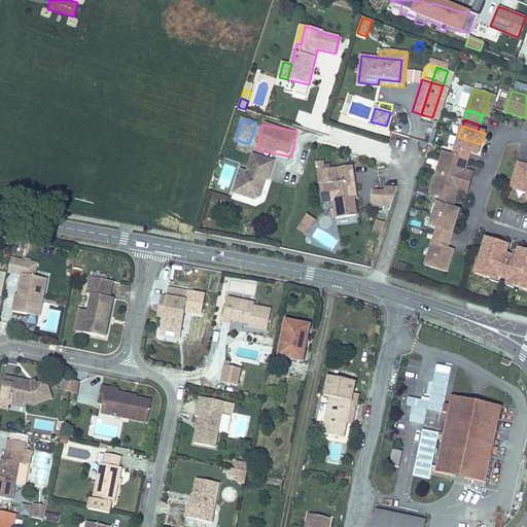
[(478,155),(481,144),(458,137),(455,148),(470,152),(478,155)]
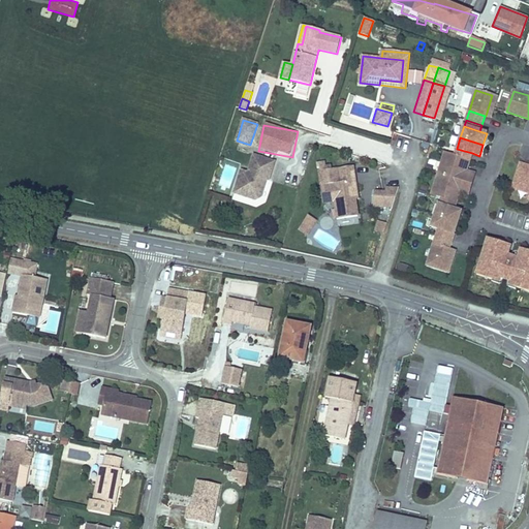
[(470,160),(472,153),(457,149),(455,156),(470,160)]
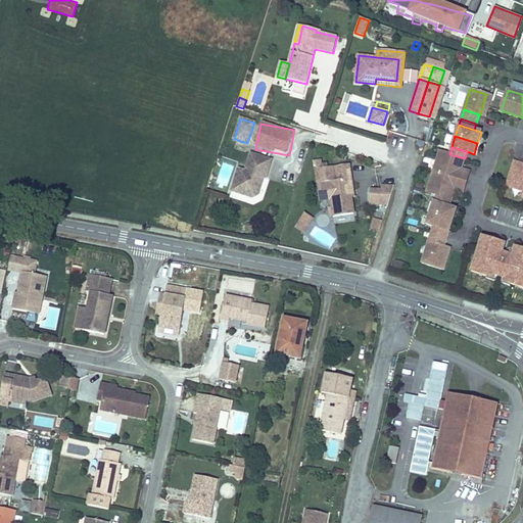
[(433,172),(458,179),(465,158),(449,154),(439,151),(433,172)]
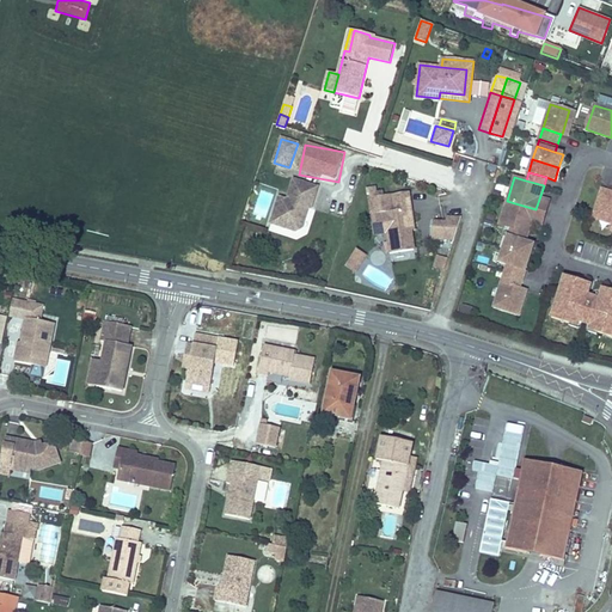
[(308,208),(311,209),(317,188),(294,181),(288,201),(280,199),(275,213),(281,215),(277,226),(297,232),(301,228),(306,218),(303,212),(305,207),(308,208)]
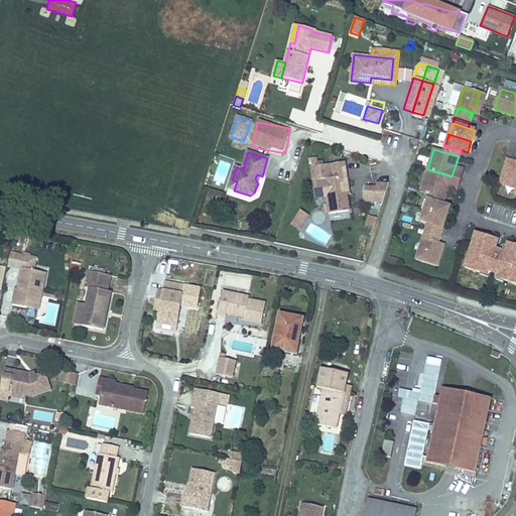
[(515,194),(515,161),(507,159),(500,183),(515,188),(515,194)]
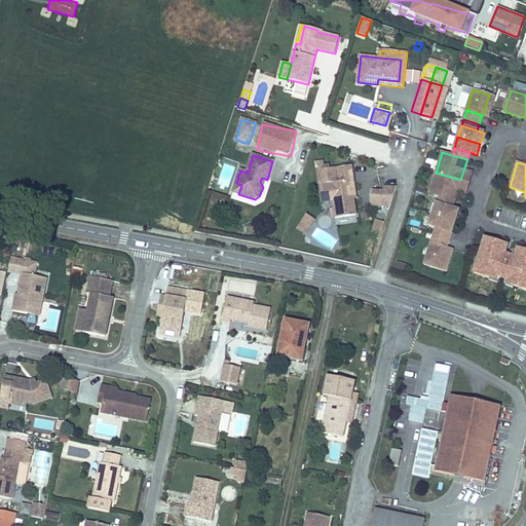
[(357,215),(353,198),(352,193),(355,192),(351,165),(338,167),(340,182),(330,183),(334,211),(335,219),(357,215)]
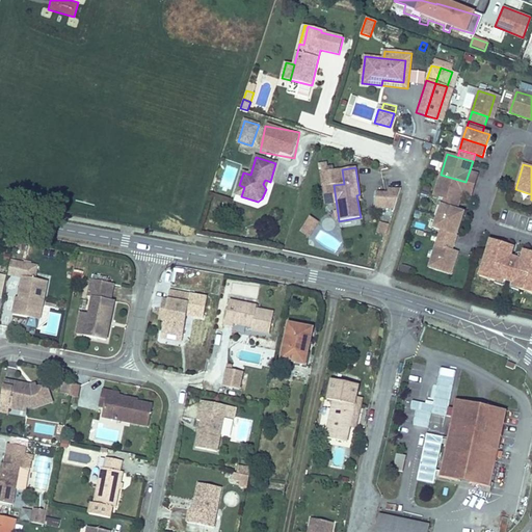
[(344,184),(342,169),(321,173),(323,187),(334,185),(344,184)]
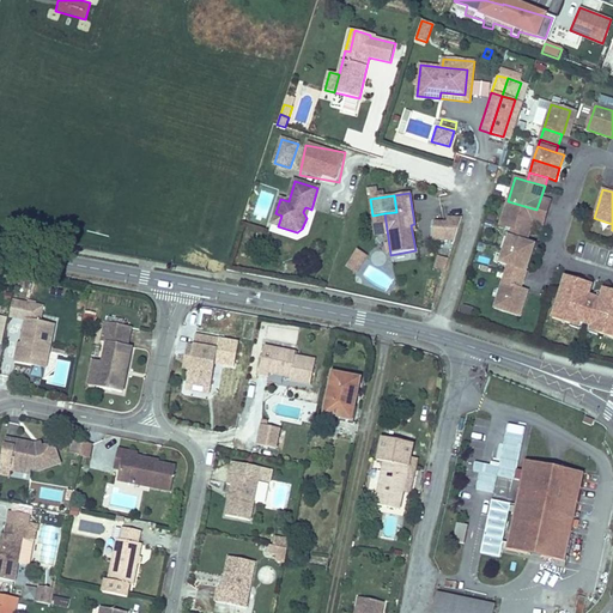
[(536,210),(508,201),(501,225),(511,229),(529,234),(536,210)]
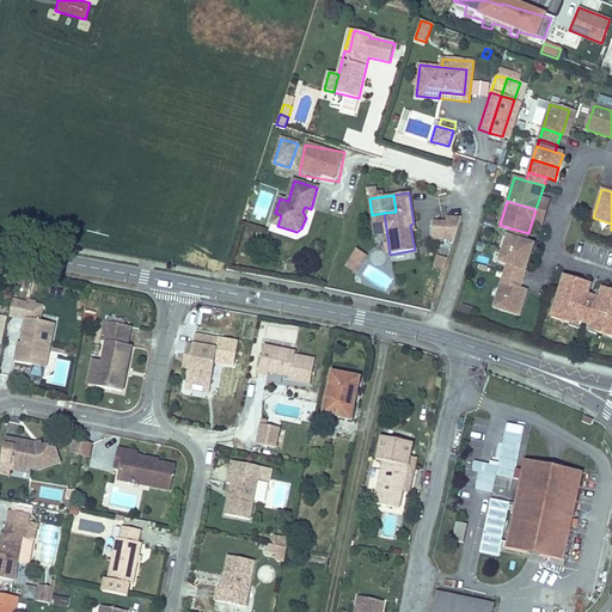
[(384,213),(372,215),(377,248),(389,245),(384,213)]
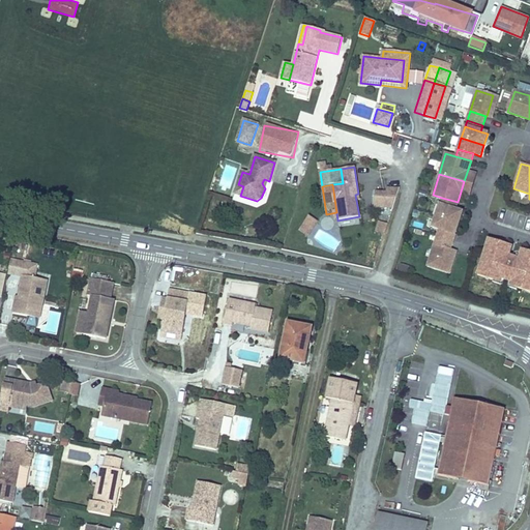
[(400,189),(387,189),(387,194),(376,193),(375,207),(393,208),(400,189)]
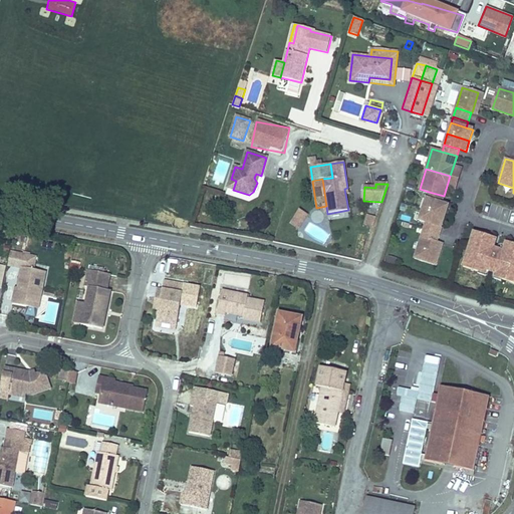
[(442,204),(444,196),(429,192),(427,199),(442,204)]
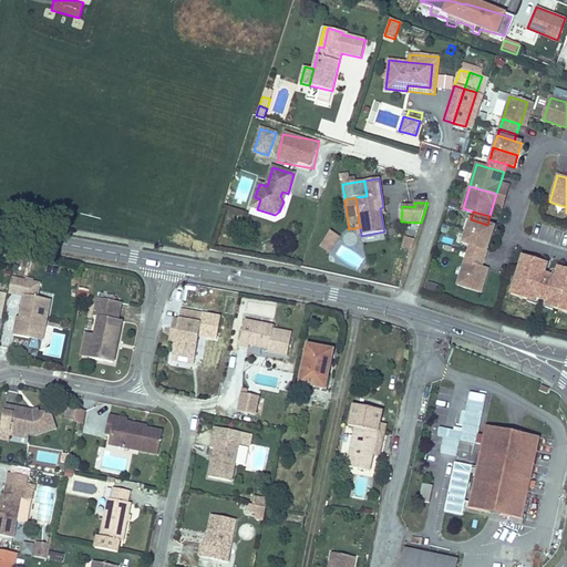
[(466,232),(491,239),(495,227),(487,225),(471,219),(466,232)]
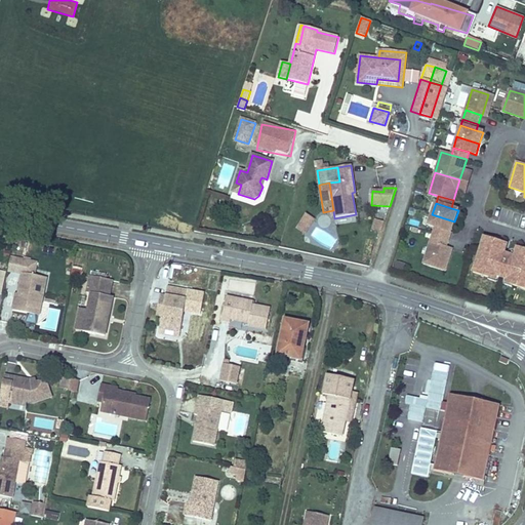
[(454,221),(432,214),(429,226),(436,228),(450,233),(454,221)]
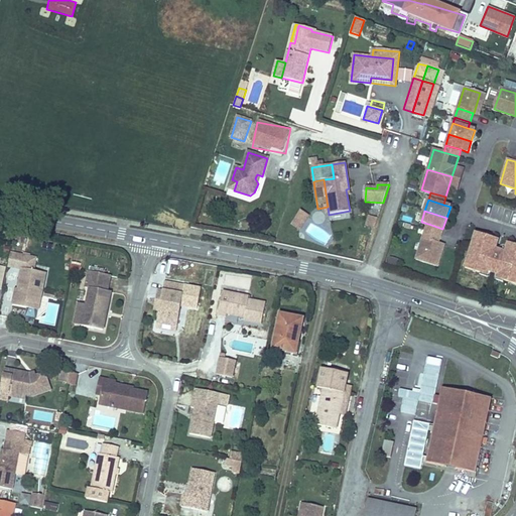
[(301,212),(292,226),(299,231),(308,216),(301,212)]
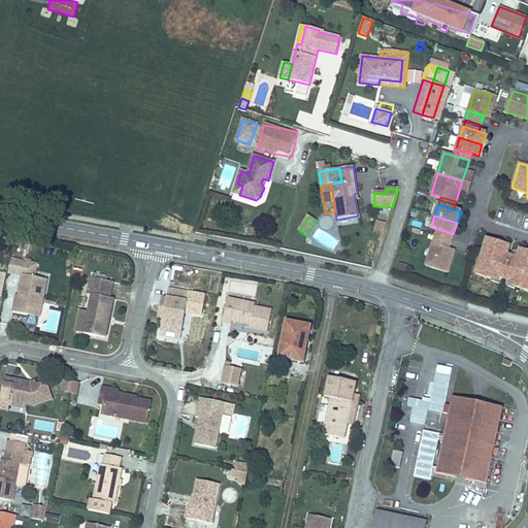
[(387,223),(377,221),(374,231),(384,234),(387,223)]
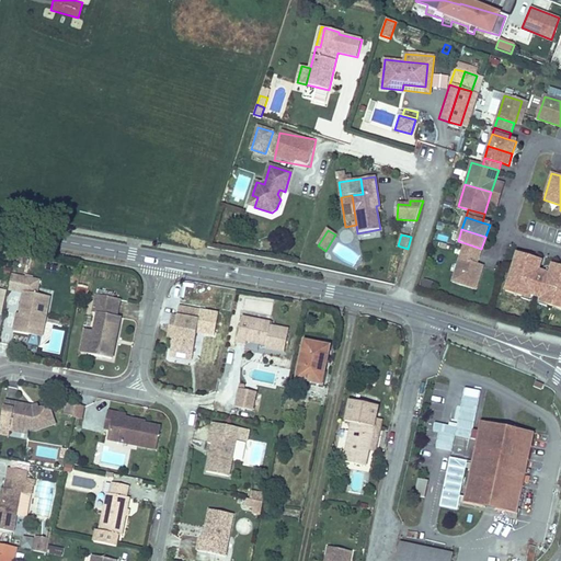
[(464,250),(480,254),(481,249),(466,243),(464,250)]
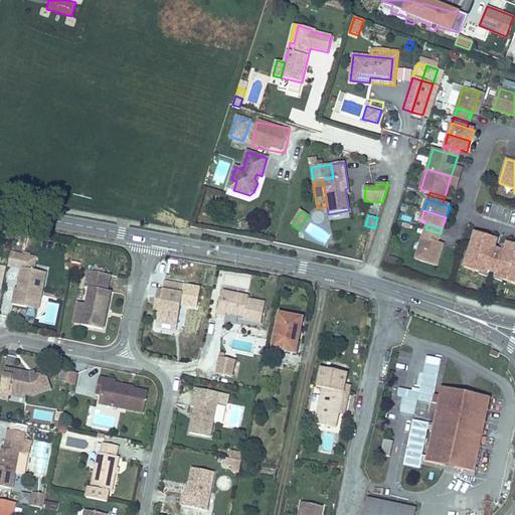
[(441,233),(425,229),(422,238),(438,242),(441,233)]
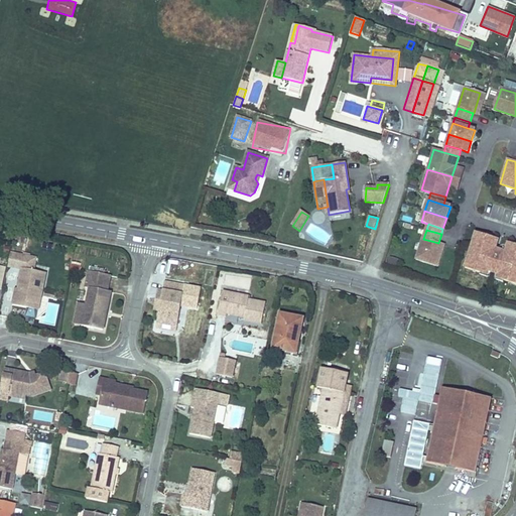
[(504,259),(492,255),(497,242),(481,238),(481,239),(475,237),(471,250),(474,251),(472,256),(470,255),(466,268),(481,273),(483,270),(491,272),(496,274),(505,277),(504,280),(505,280),(515,283),(515,248),(508,246),(504,259)]
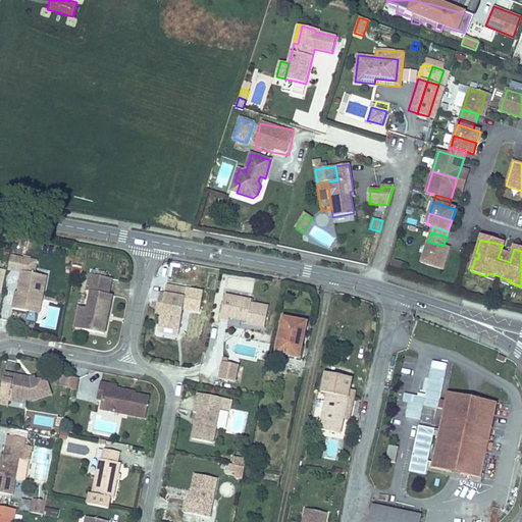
[(444,269),(450,249),(428,242),(421,261),(444,269)]
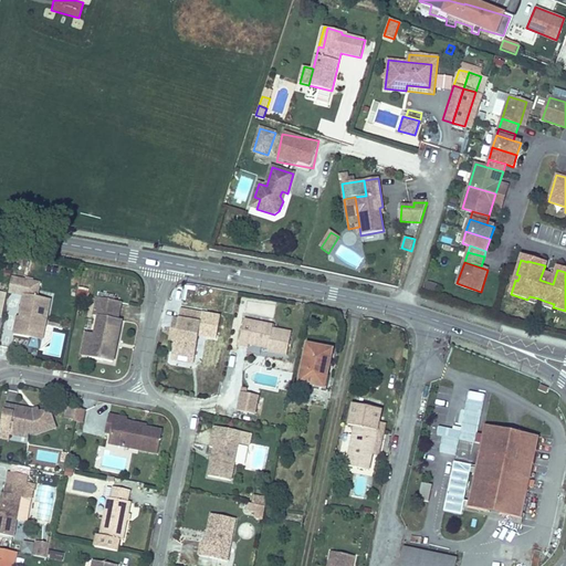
[(51,300),(38,297),(40,283),(12,278),(9,293),(24,295),(19,320),(23,321),(22,325),(17,324),(14,335),(42,341),(51,300)]
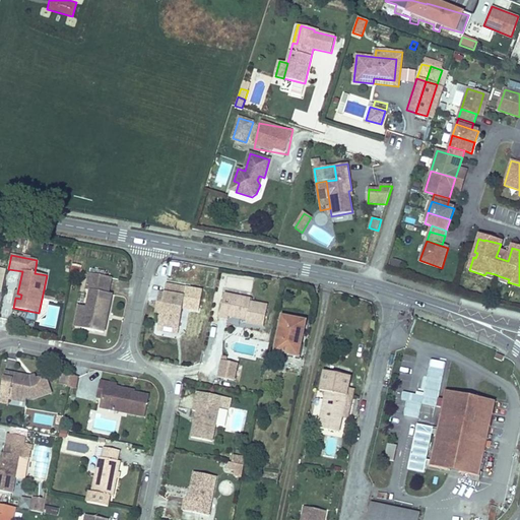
[(82,263),(73,261),(71,271),(80,273),(82,263)]
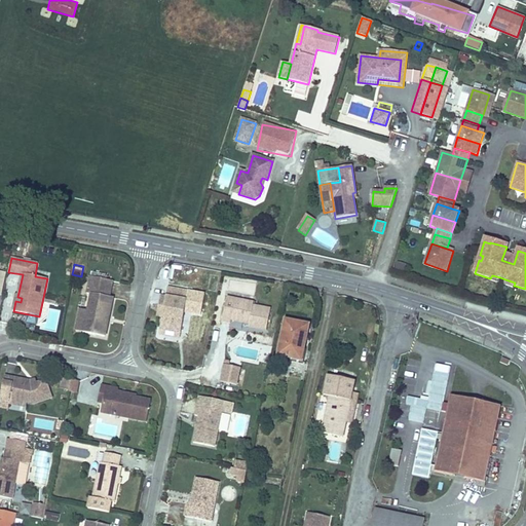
[(499,284),(500,277),(492,275),(490,278),(489,280),(499,284)]
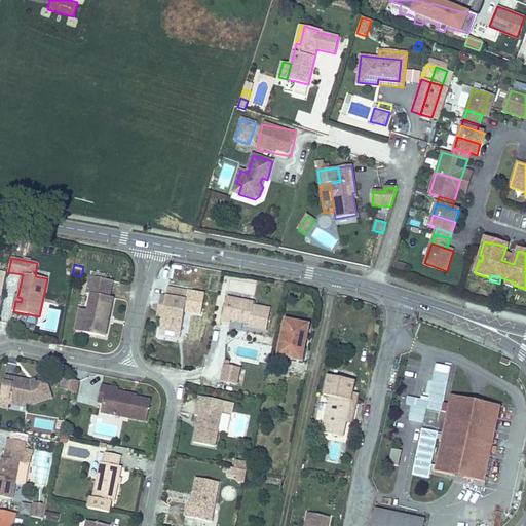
[(113,298),(110,297),(113,282),(90,276),(87,293),(91,294),(88,311),(83,333),(106,337),(108,323),(105,322),(106,316),(110,316),(113,298)]
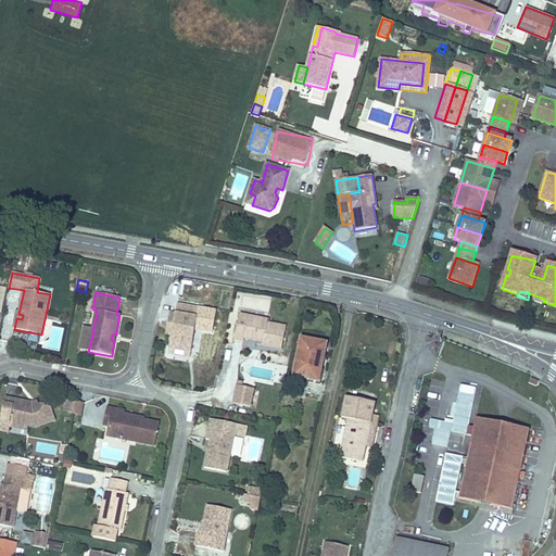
[(543,302),(544,299),(534,295),(532,301),(543,304),(544,302),(543,302)]
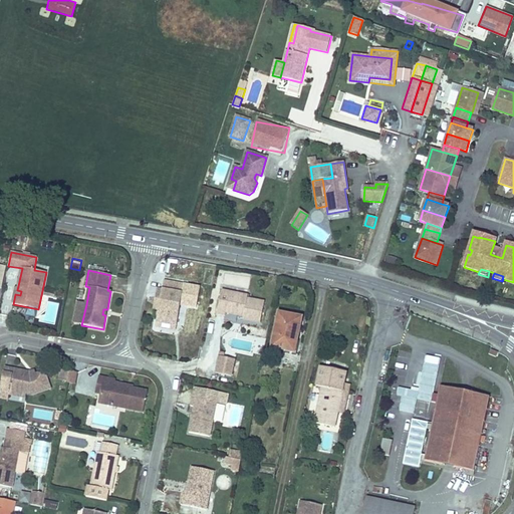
[(177,325),(184,285),(164,281),(163,290),(157,289),(156,298),(161,299),(159,310),(157,321),(177,325)]
